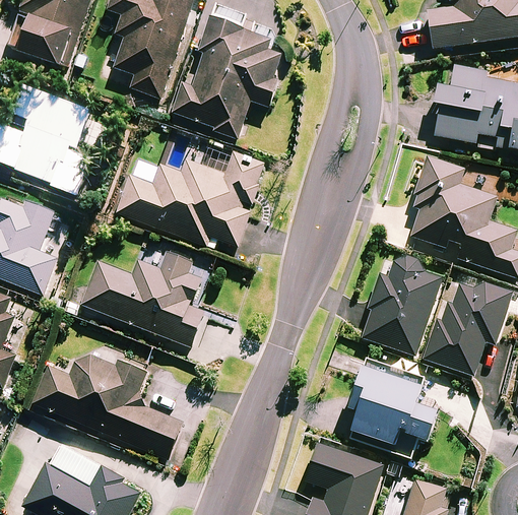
[(24,0),(8,51),(62,68),(71,40),(77,41),(89,0),(24,0)]
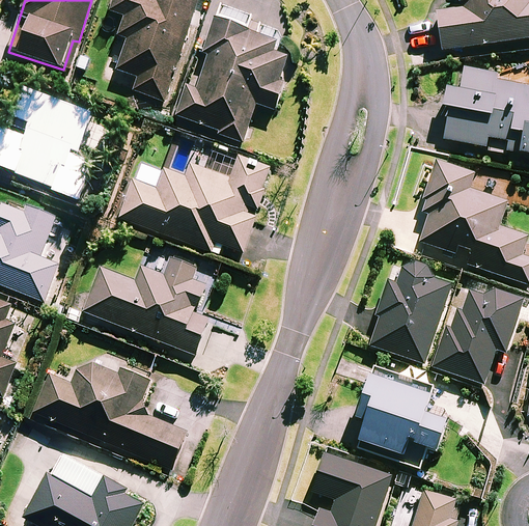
[(113,0),(110,9),(124,15),(117,33),(128,37),(116,68),(138,76),(134,89),(163,100),(196,0),(113,0)]
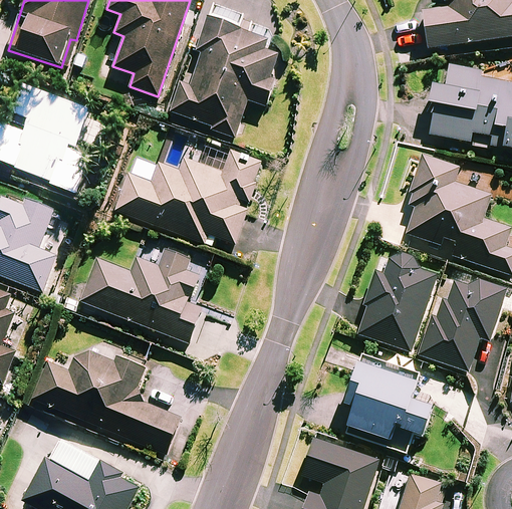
[(429,42),(511,34),(511,0),(444,0),(444,4),(426,11),(429,42)]
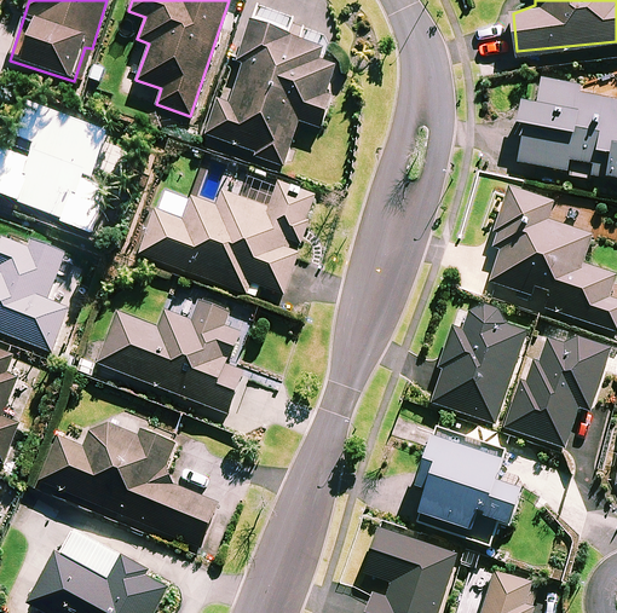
[(321,48),(249,23),(236,58),(244,62),(229,104),(218,100),(206,133),(283,161),(299,120),(319,127),(332,96),(326,93),(335,65),(317,58),(321,48)]
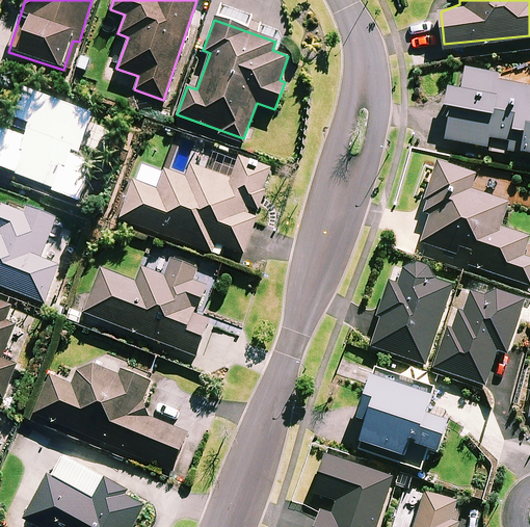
[(529,101),(529,82),(461,69),(448,134),(529,151),(529,102),(529,103),(529,101)]
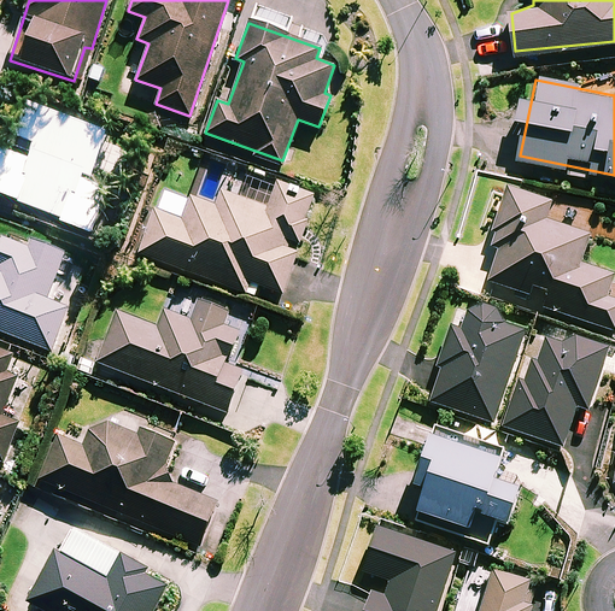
[(106,133),(30,105),(18,137),(35,144),(29,158),(0,147),(0,193),(63,216),(60,221),(91,231),(107,187),(89,180),(106,133)]
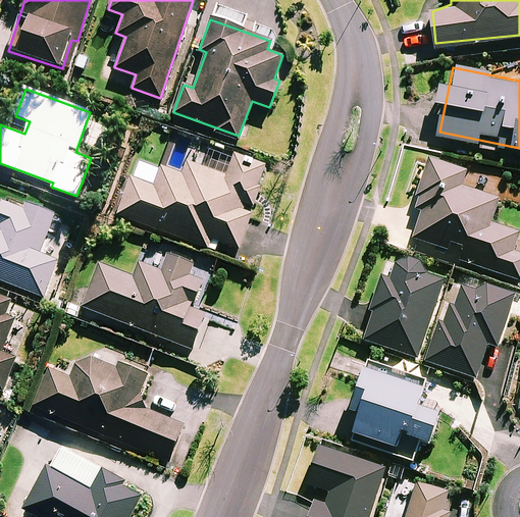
[(198,164),(187,160),(182,173),(161,165),(154,186),(133,177),(119,213),(213,248),(216,239),(239,247),(251,212),(243,209),(245,203),(254,206),(261,186),(259,185),(264,170),(232,159),(227,175),(198,164)]
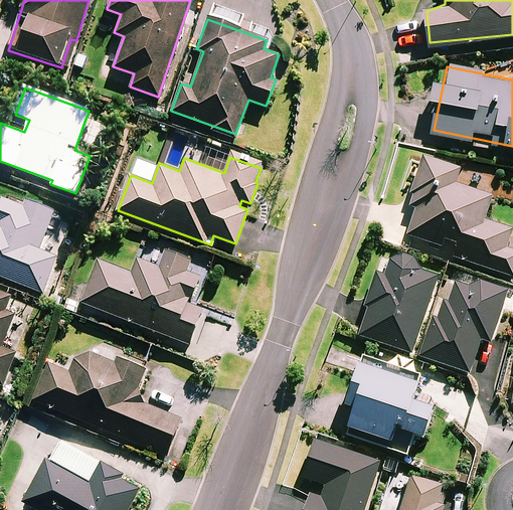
[(450,255),(512,277),(512,220),(487,211),(493,193),(451,177),(454,169),(423,158),(406,202),(413,205),(403,232),(437,244),(441,232),(456,237),(450,255)]
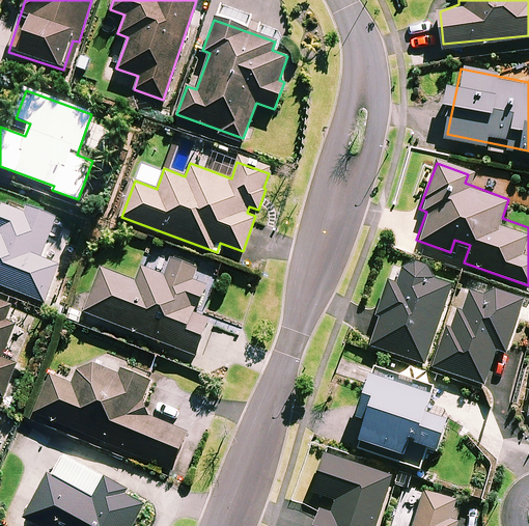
[(23,212),(2,203),(0,208),(0,282),(44,300),(57,264),(39,256),(55,218),(26,205),(23,212)]
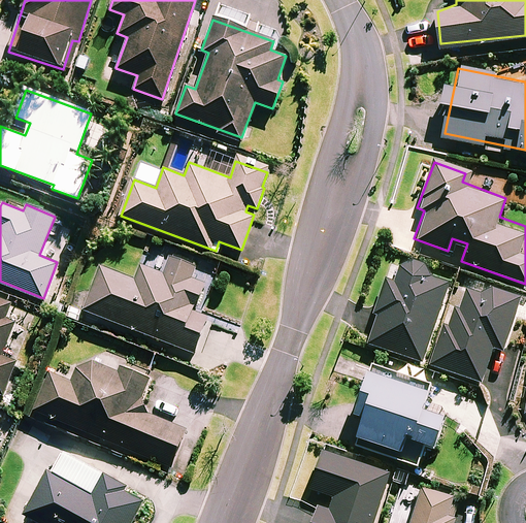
[(196,265),(169,256),(163,272),(140,263),(134,278),(101,265),(84,308),(194,352),(207,317),(194,311),(205,283),(191,278),(196,265)]
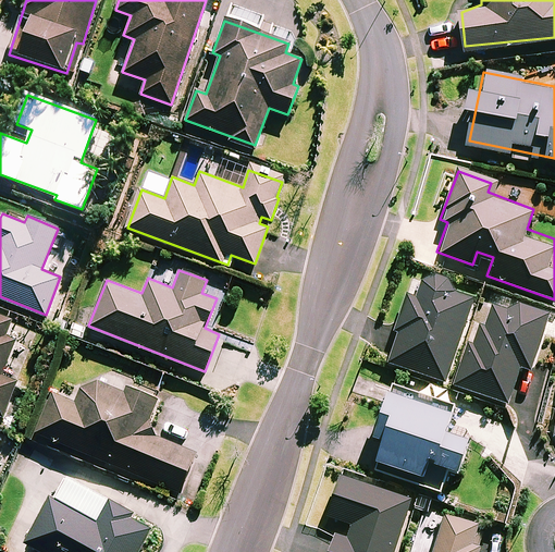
[(431,270),(418,273),(387,356),(441,376),(471,295),(448,286),(447,277),(431,270)]
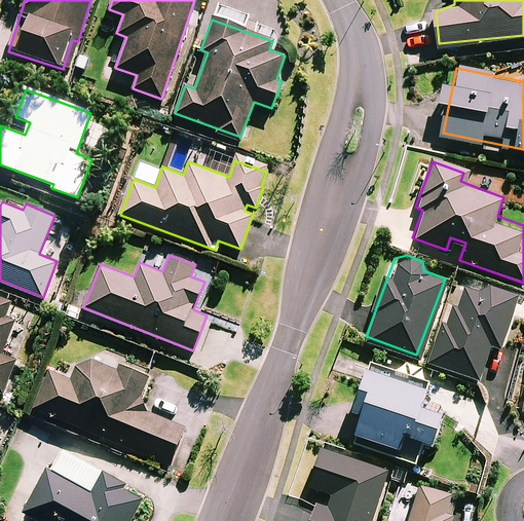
[(481,287),(463,280),(434,359),(479,375),(492,340),(502,340),(519,290),(489,281),(481,287)]
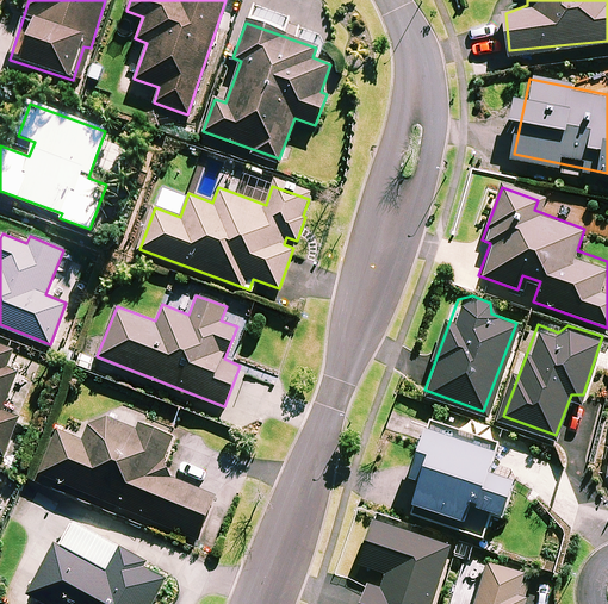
[(0,453),(2,454),(18,417),(1,410),(18,371),(6,366),(13,349),(0,343),(0,453)]
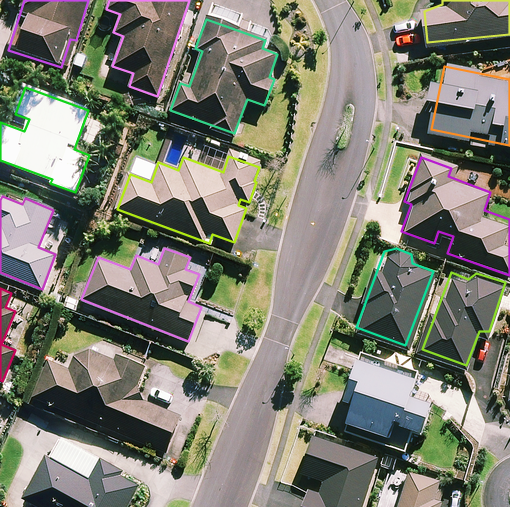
[(144,401),(137,384),(144,366),(116,355),(115,360),(81,346),(72,369),(49,360),(33,398),(166,451),(180,415),(144,401)]
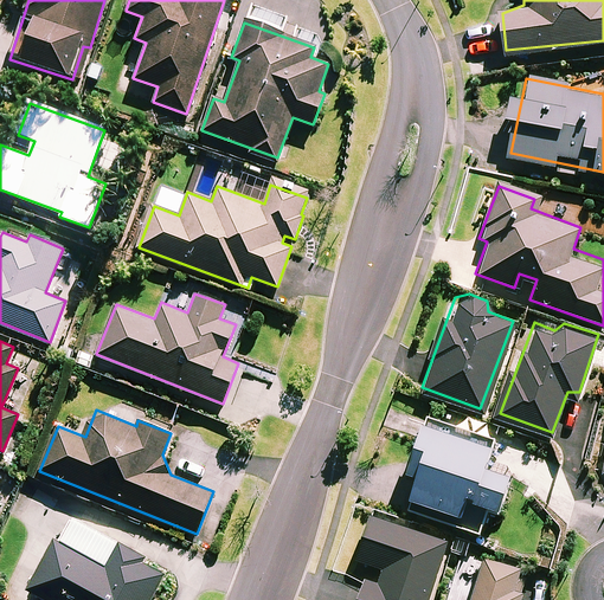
[(489,434),(423,410),(394,489),(462,514),(468,500),(496,510),(509,472),(480,462),(489,434)]
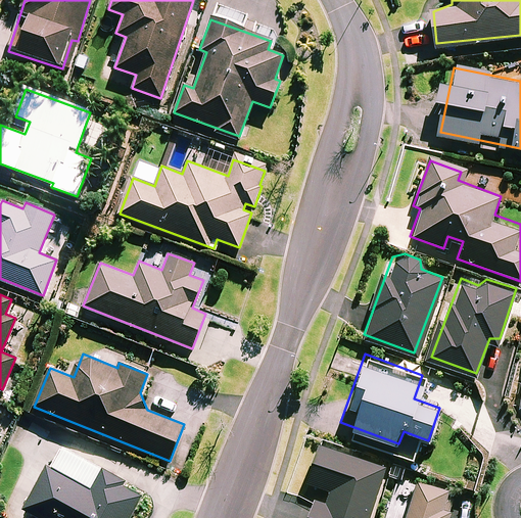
[(318,499),(310,517),(367,517),(389,460),(319,433),(300,480),(328,491),(324,502),(318,499)]
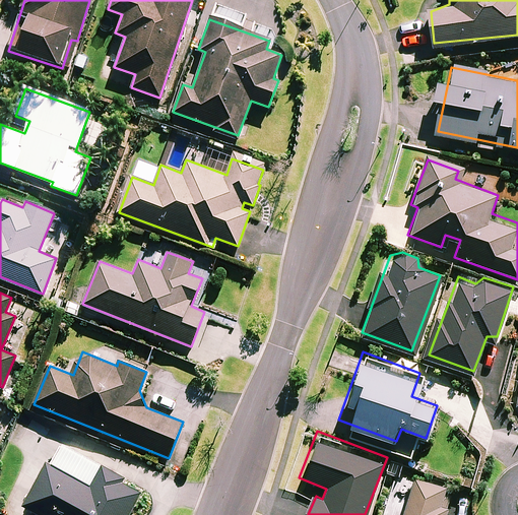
[(130,514),(142,491),(59,448),(26,510),(36,514),(130,514)]
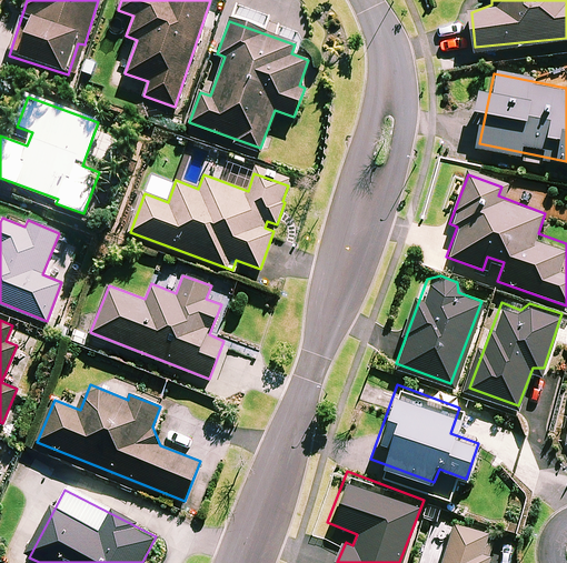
[(509,562),(517,538),(450,519),(438,562),(509,562)]
